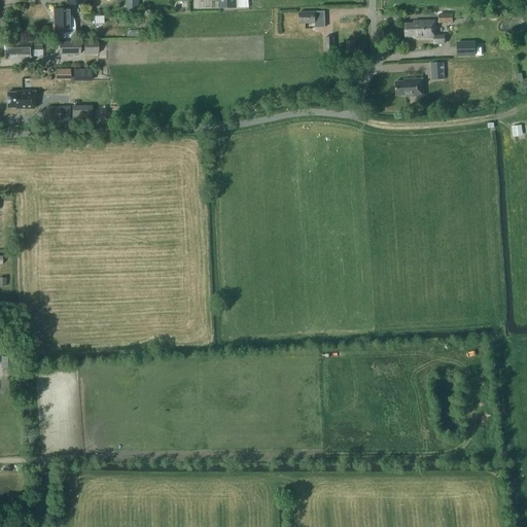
[(140,12),(139,0),(127,0),(128,12),(140,12)]
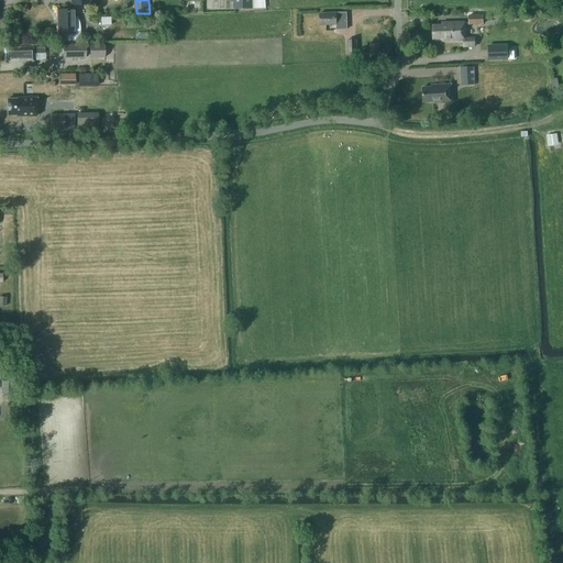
[(233,0),(234,9),(251,9),(266,8),(265,0),(233,0)]
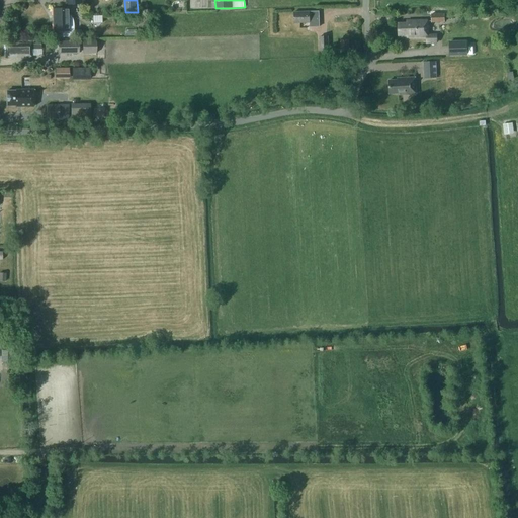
[(72,37),(73,30),(73,22),(71,15),(68,15),(68,8),(53,9),(54,31),(62,31),(63,37),(62,37),(62,38),(72,37)]
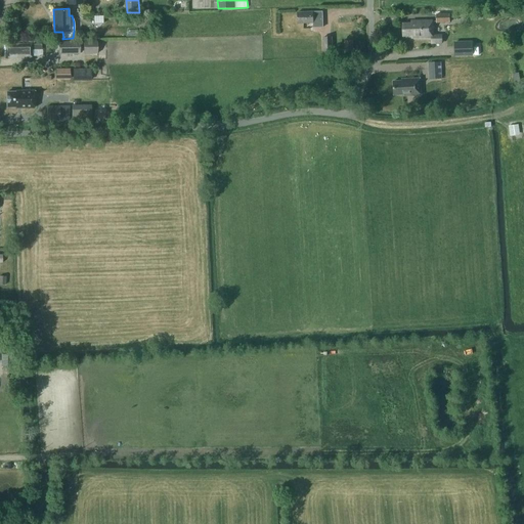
[(298,12),(298,24),(313,23),(314,27),(323,27),(322,11),(298,12)]
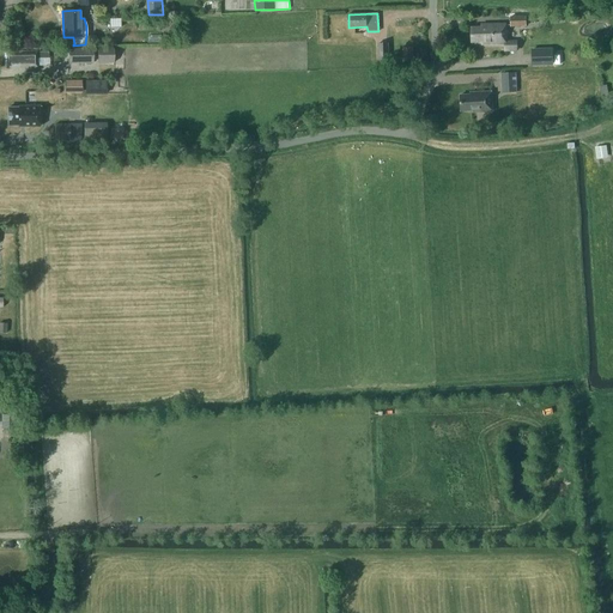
[(175,31),(175,19),(157,19),(158,31),(175,31)]
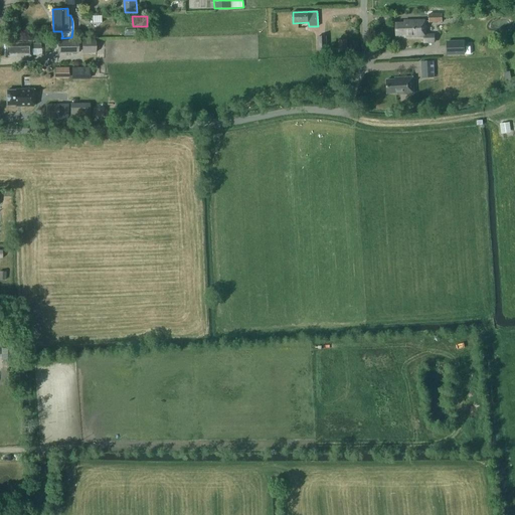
[(424,21),(405,21),(405,23),(396,24),(396,35),(405,35),(405,37),(424,37),(424,21)]
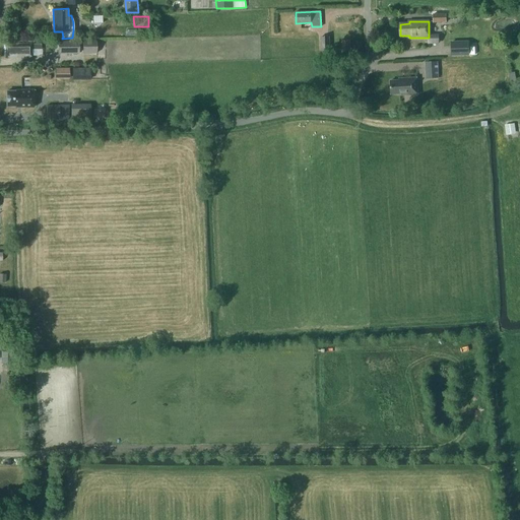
[(329,37),(321,37),(322,50),(330,50),(329,37)]
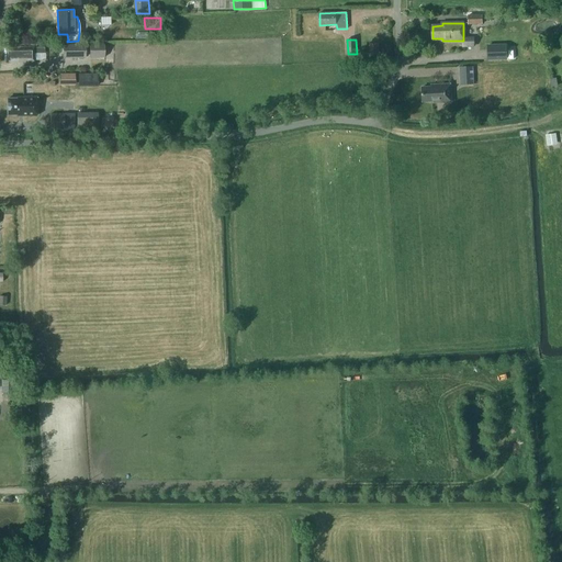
[(91,57),(104,57),(104,44),(91,45),(91,57)]
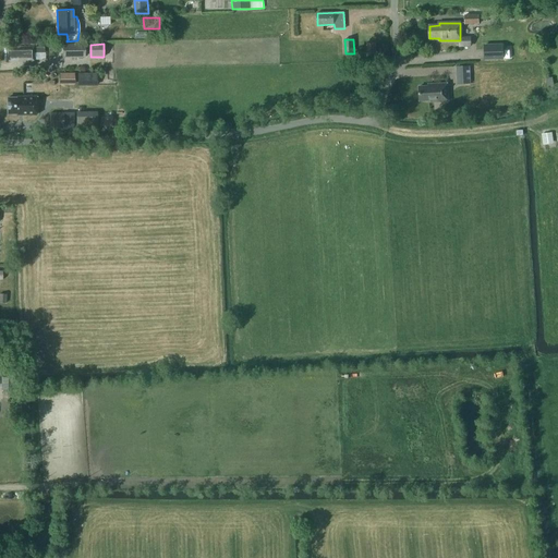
[(62,45),(62,58),(84,58),(84,45),(62,45)]
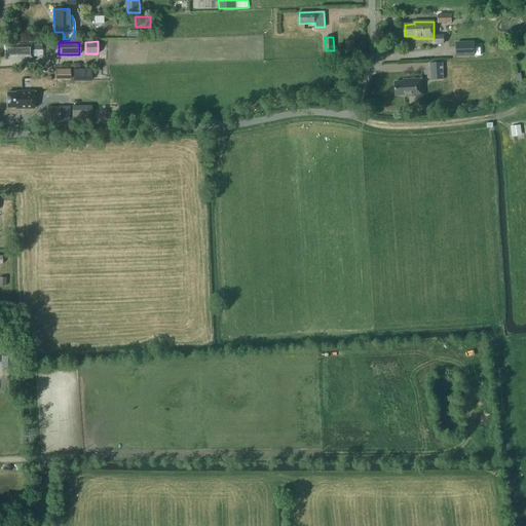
[(474,54),(474,42),(456,43),(457,55),(474,54)]
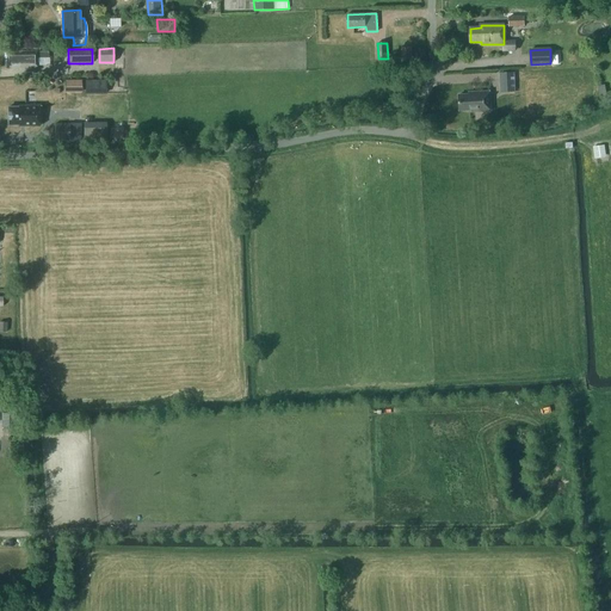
[(48,59),(48,51),(6,53),(7,68),(37,68),(37,59),(48,59)]
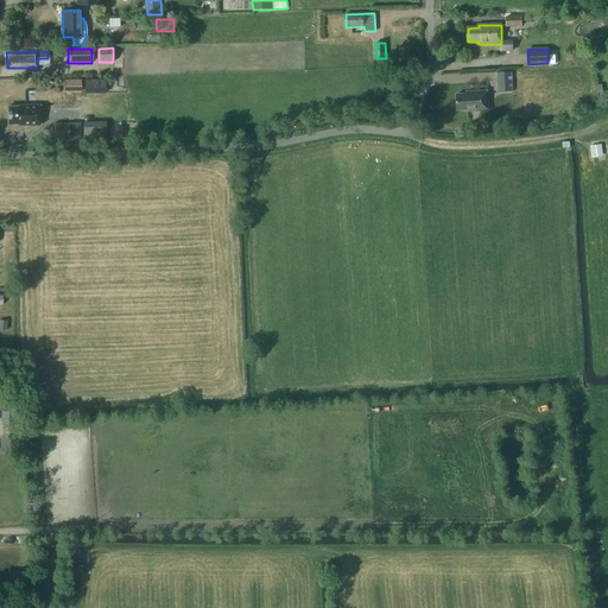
[(499,73),(499,92),(513,92),(512,73),(499,73)]
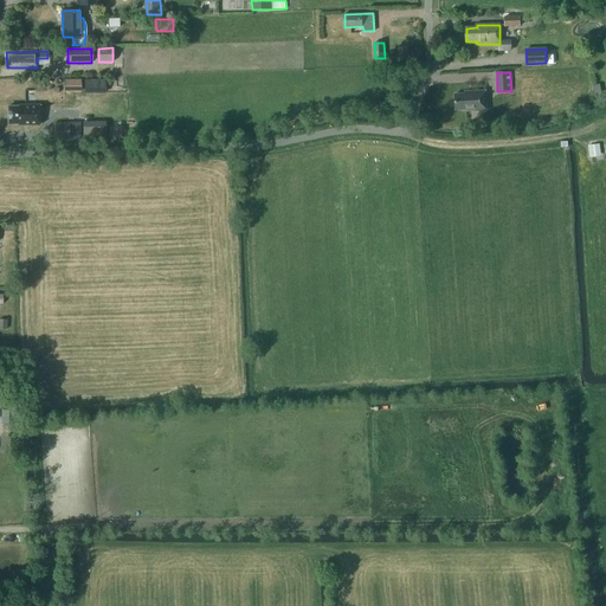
[(104,79),(83,79),(84,94),(104,94),(104,79)]
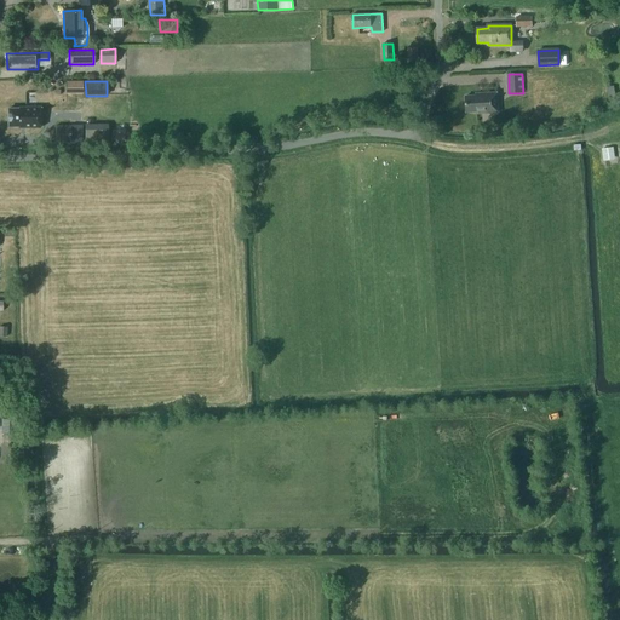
[(476,96),(465,97),(466,113),(478,112),(478,114),(498,113),(497,93),(476,95),(476,96)]
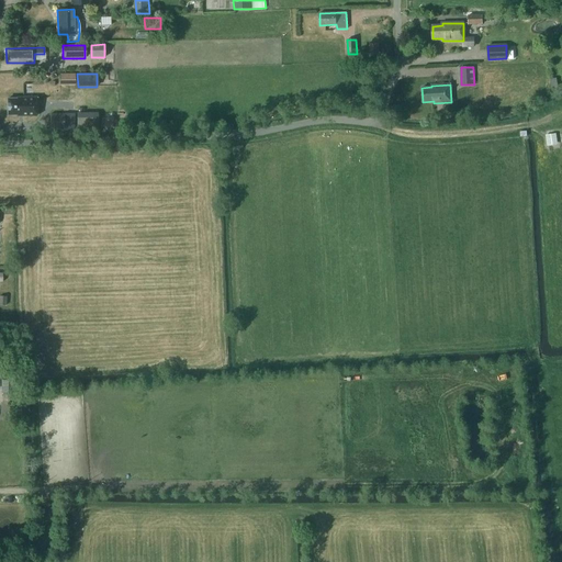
[(17,116),(36,116),(36,98),(17,98),(17,99),(7,99),(7,115),(17,115),(17,116)]
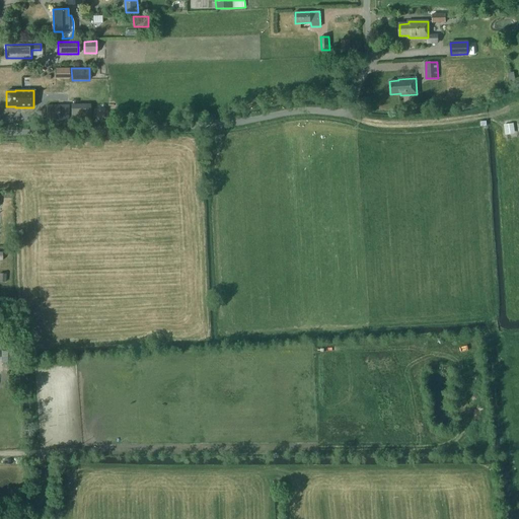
[(89,104),(71,105),(71,119),(90,119),(89,104)]
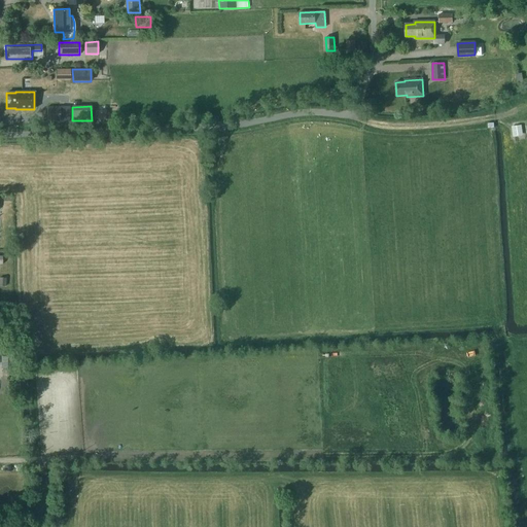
[(68,121),(68,107),(47,107),(47,121),(68,121)]
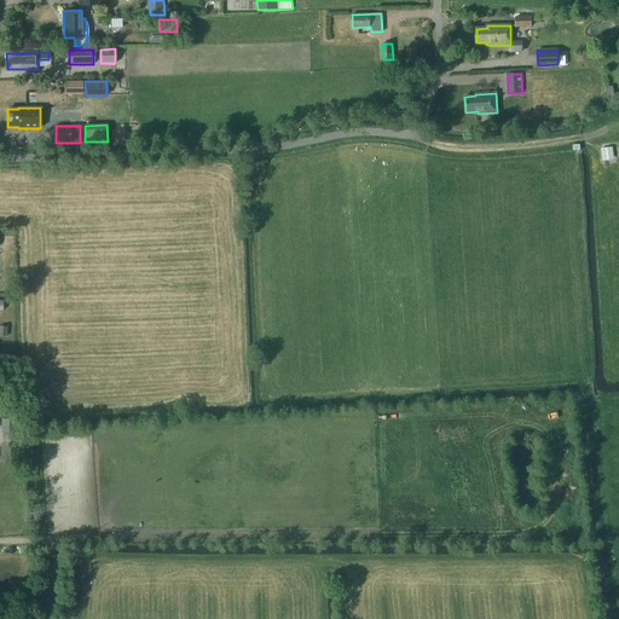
[(614,149),(602,150),(603,163),(615,162),(614,149)]
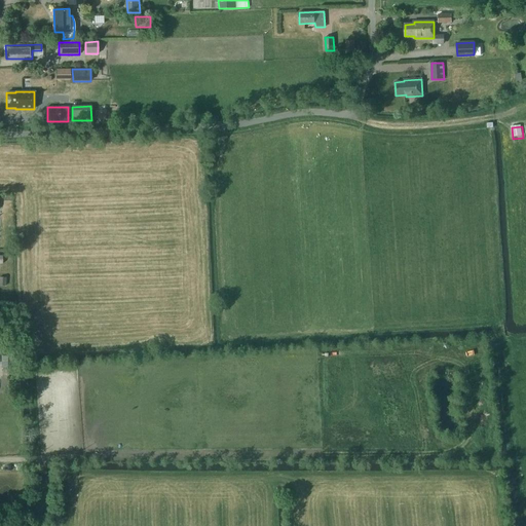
[(0,355),(0,367),(12,367),(12,355),(0,355)]
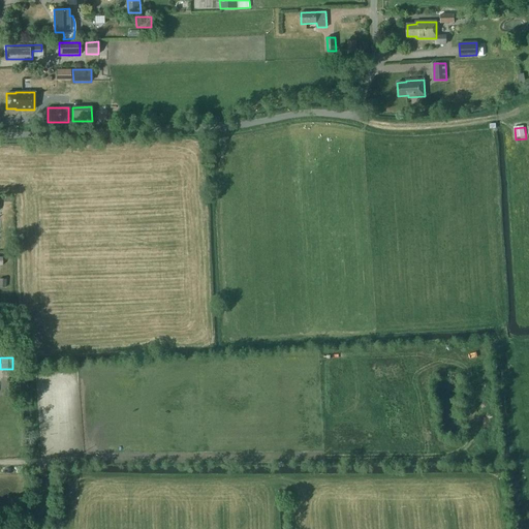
All buildings are outlined.
